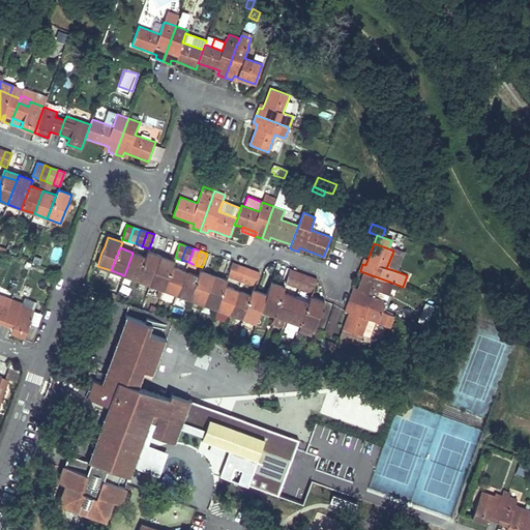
[(148,252),(145,257),(158,262),(160,256),(153,254),(148,252)]
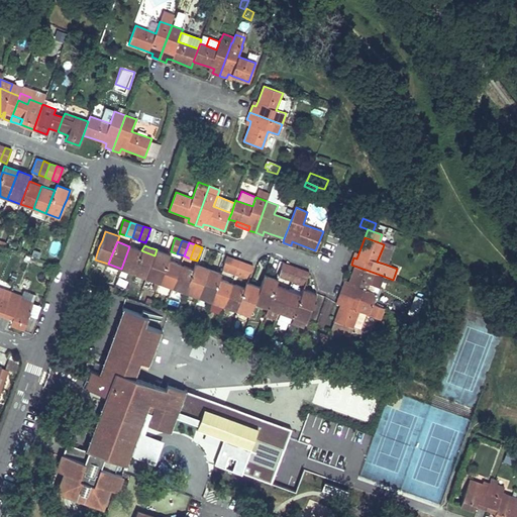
[(141,250),(129,246),(121,269),(133,274),(141,250)]
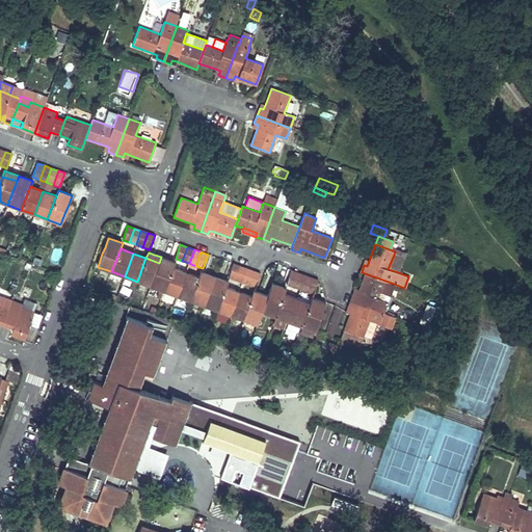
[(388,269),(395,271),(401,258),(394,255),(388,269)]
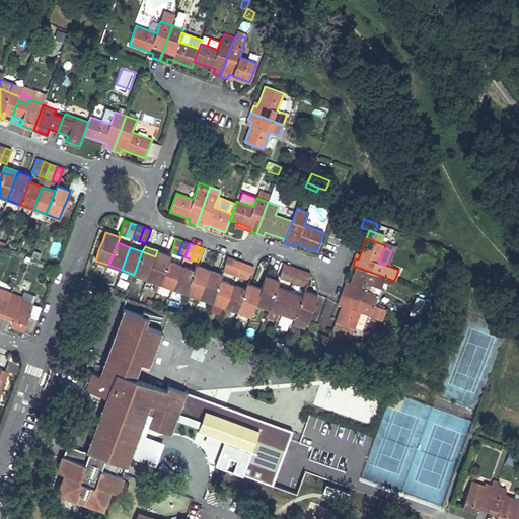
[(157,250),(155,256),(168,262),(170,255),(164,253),(157,250)]
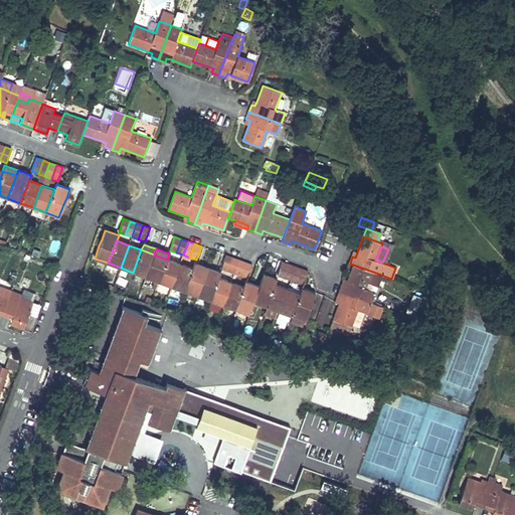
[(141,249),(133,273),(146,277),(154,254),(141,249)]
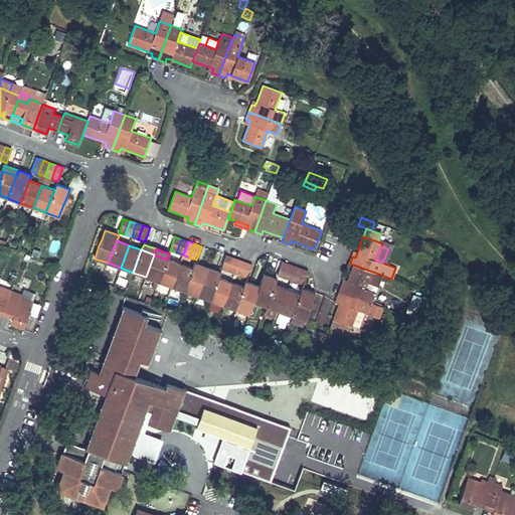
[(167,260),(154,254),(146,277),(159,282),(167,260)]
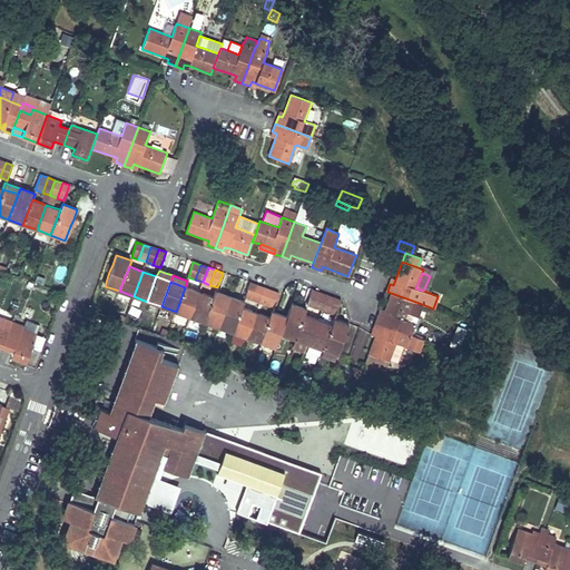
[(245,297),(252,301),(257,285),(249,283),(245,297)]
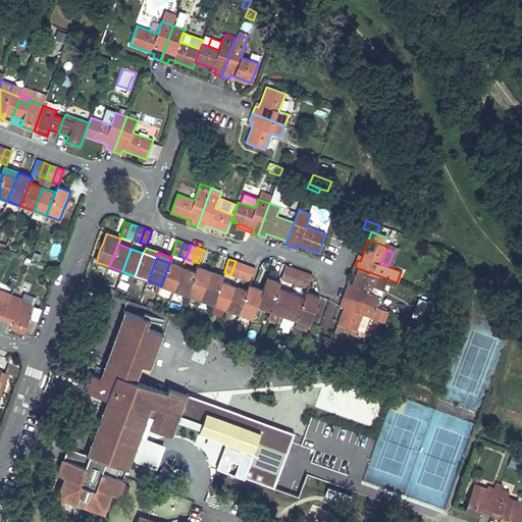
[(230,275),(238,277),(242,263),(236,261),(230,275)]
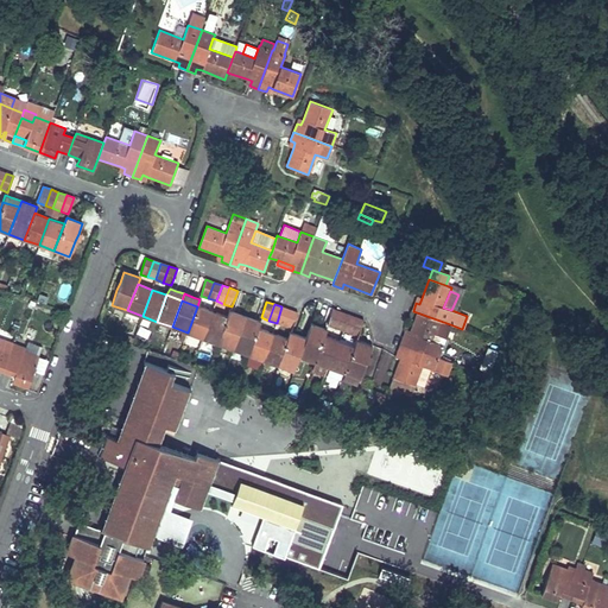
[(213,311),(197,306),(188,333),(202,337),(213,311)]
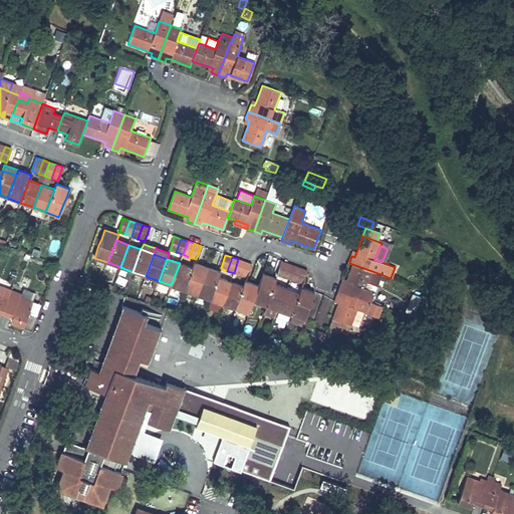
[(234,273),(240,275),(245,262),(238,259),(234,273)]
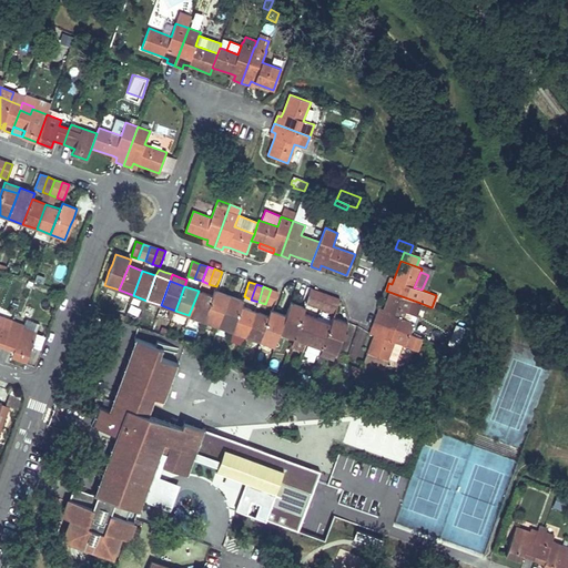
[(305,304),(313,306),(318,292),(311,288),(305,304)]
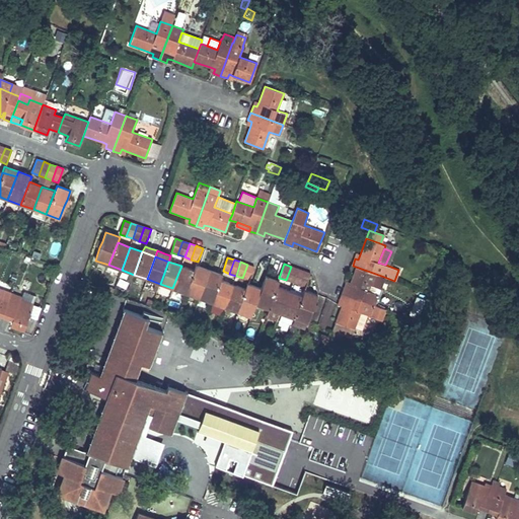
[(196,265),(194,271),(207,275),(209,270),(200,266),(196,265)]
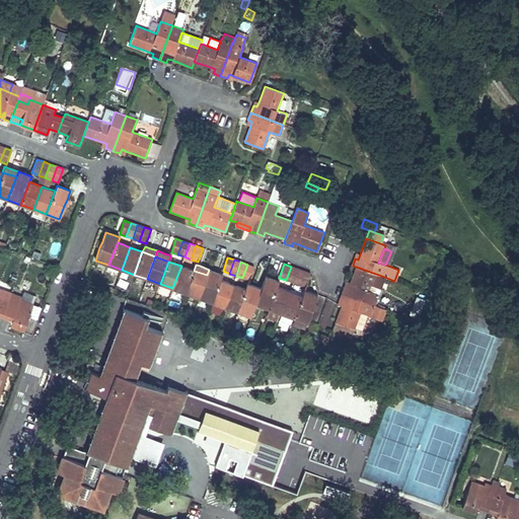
[(242,278),(249,281),(253,267),(247,265),(242,278)]
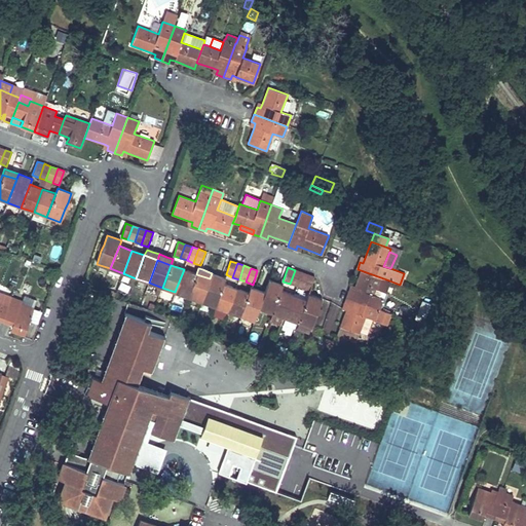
[(184,269),(175,292),(188,297),(196,274),(184,269)]
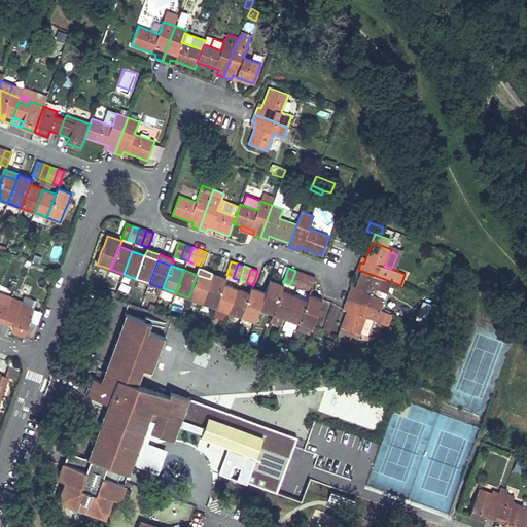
[(290,284),(296,286),(302,273),(295,271),(290,284)]
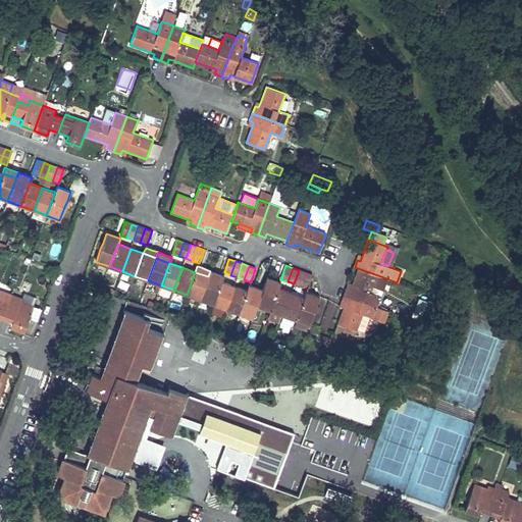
[(382,289),(386,278),(358,268),(352,284),(350,289),(347,288),(344,295),(376,306),(379,296),(369,292),(372,284),(382,289)]
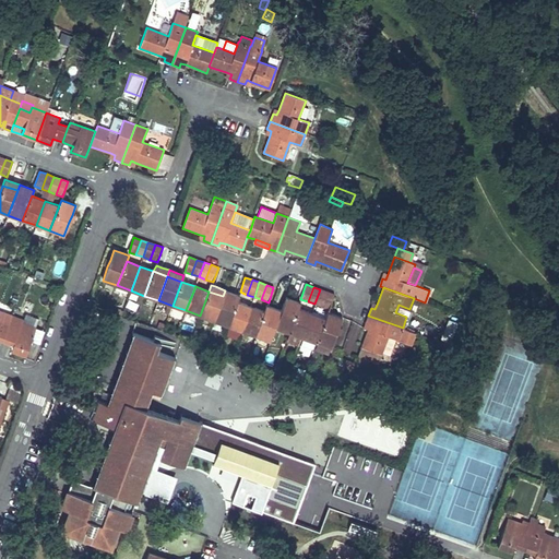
[(314,304),(322,307),(328,292),(320,289),(314,304)]
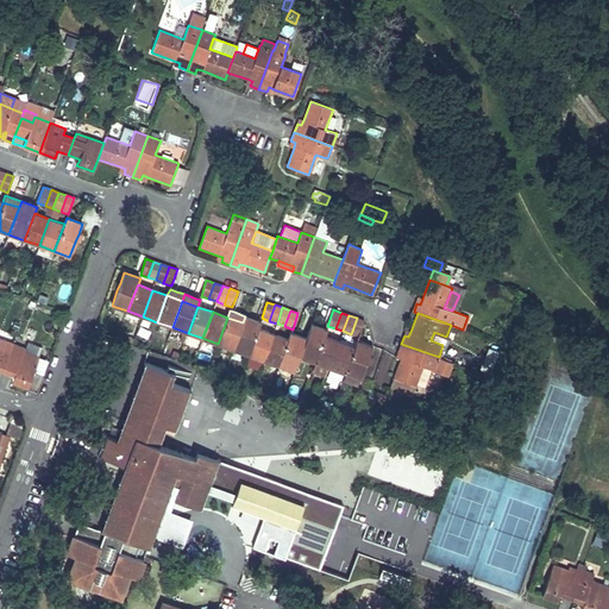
[(245,316),(243,322),(258,328),(261,322),(256,320),(245,316)]
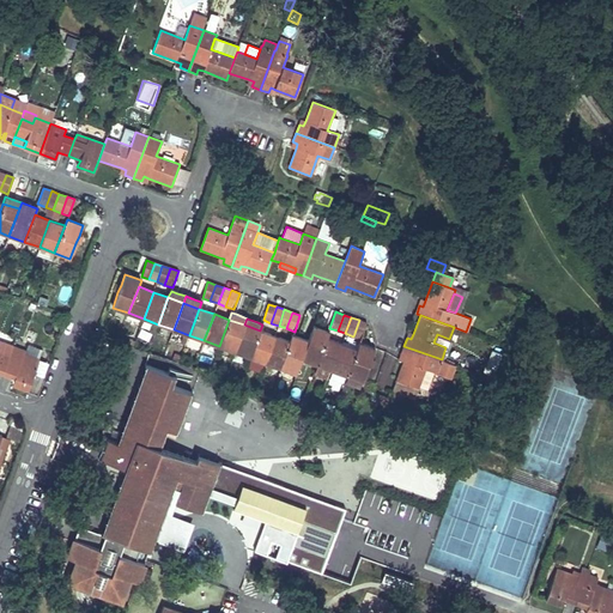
[(229,320),(219,346),(235,352),(244,325),(229,320)]
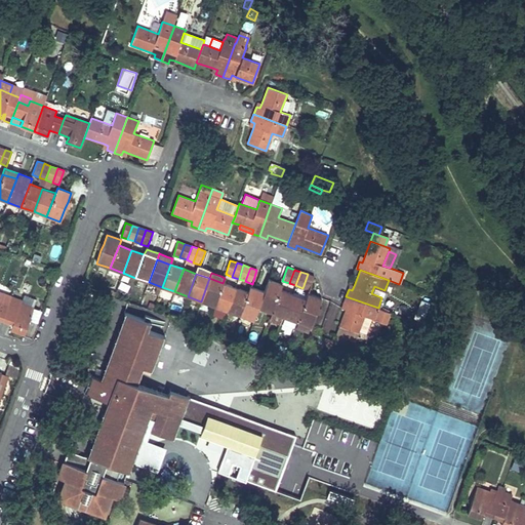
[(303,288),(309,290),(314,279),(314,277),(308,274),(303,288)]
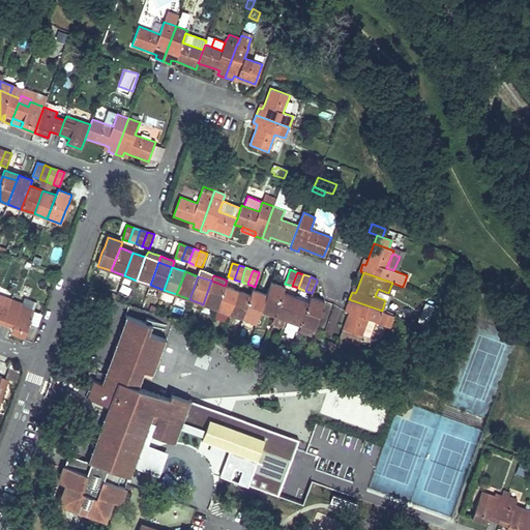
[(211,281),(203,304),(215,308),(225,286),(211,281)]
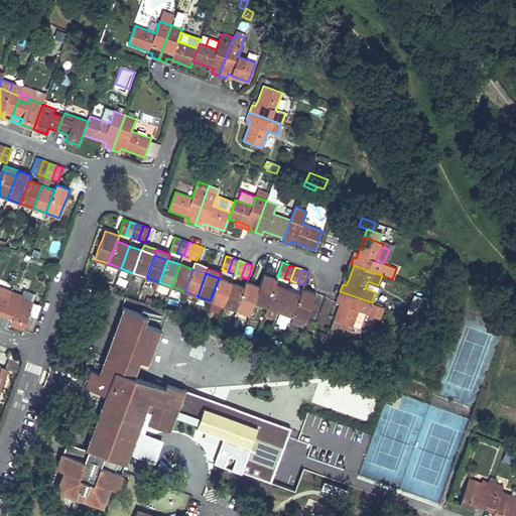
[(262,280),(275,284),(277,279),(273,277),(263,274),(262,280)]
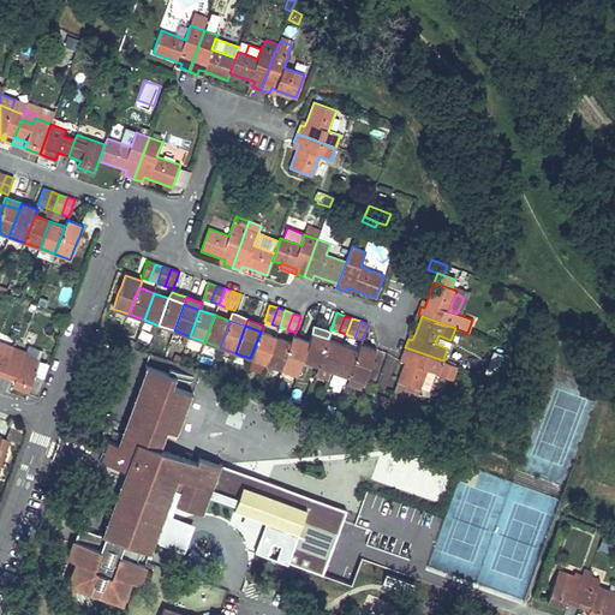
[(172,340),(185,345),(189,338),(174,332),(172,340)]
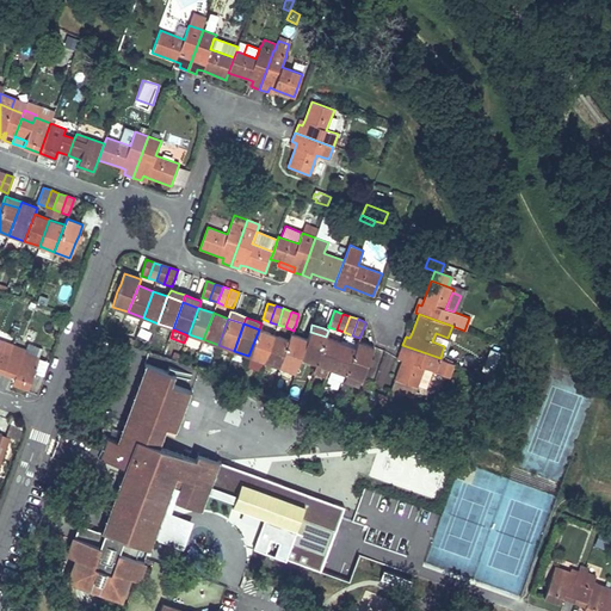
[(259,329),(248,356),(264,362),(273,334),(259,329)]
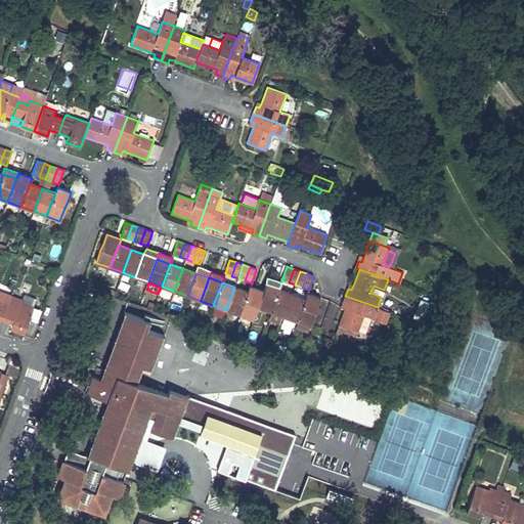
[(261,297),(257,307),(270,312),(279,289),(266,285),(263,291),(261,297)]
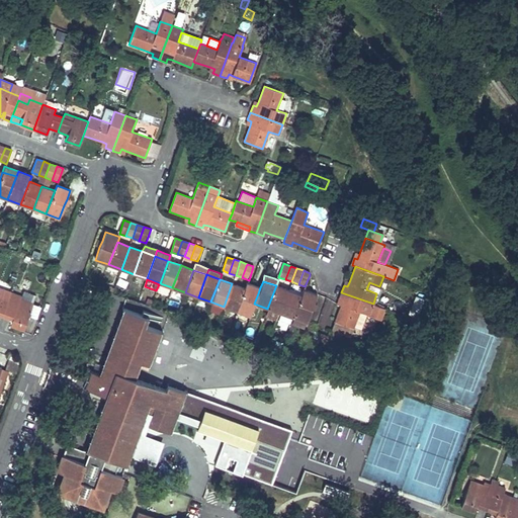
[(245,288),(258,293),(260,287),(251,284),(247,282),(245,288)]
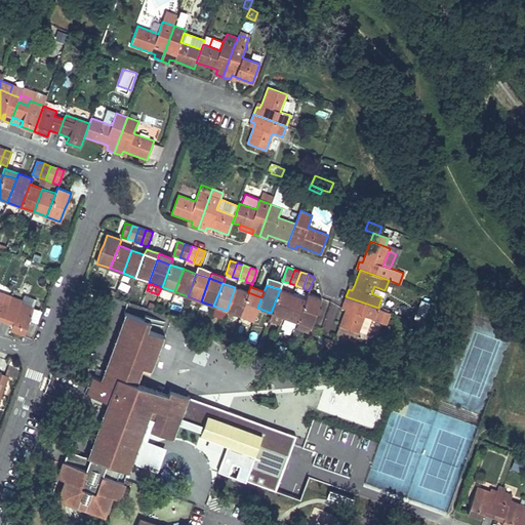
[(371,293),(381,297),(385,290),(374,286),(371,293)]
